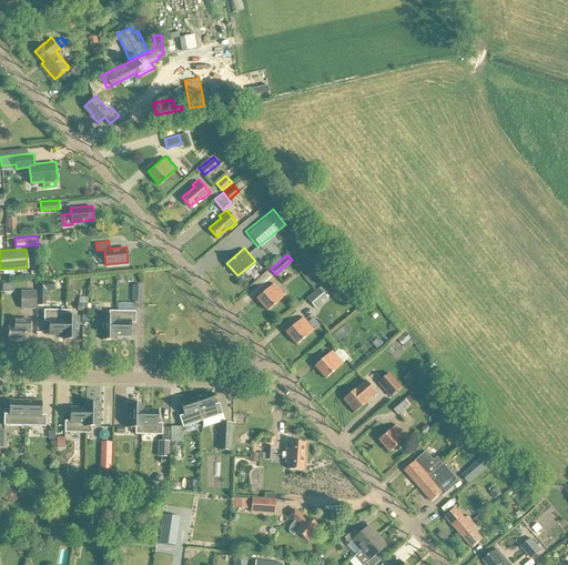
[(27,279),(27,289),(21,289),(21,306),(36,306),(36,290),(34,279),(27,279)]
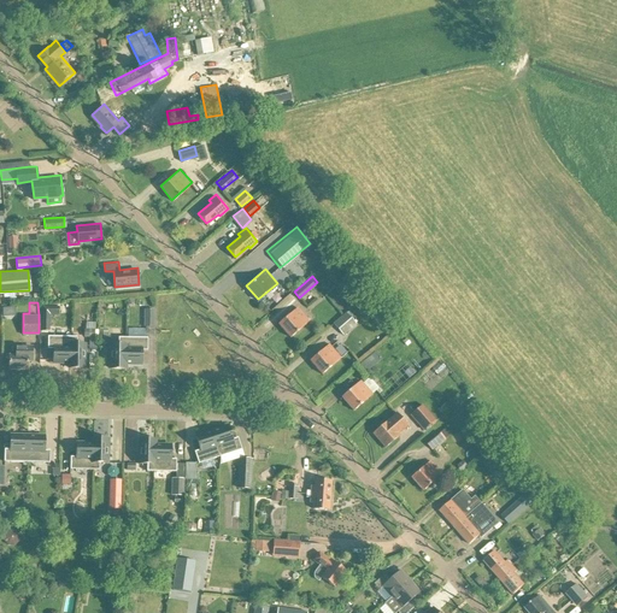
[(59,312),(59,305),(41,304),(41,329),(50,329),(50,312),(59,312)]
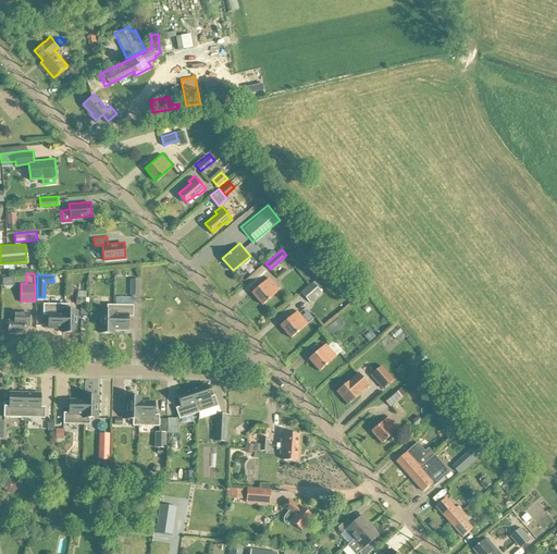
[(261,304),(279,288),(268,277),(251,291),(261,304)]
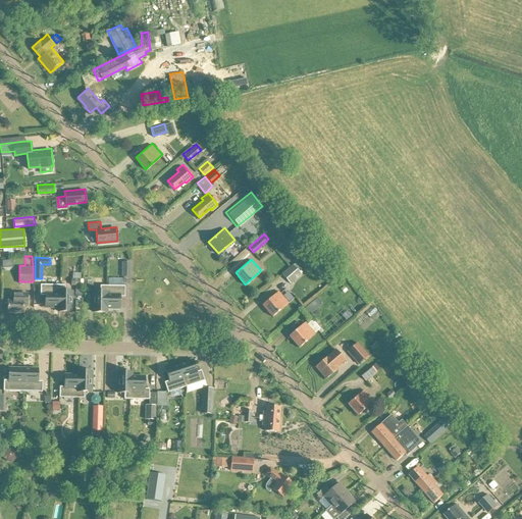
[(121,274),(132,274),(132,260),(122,260),(121,274)]
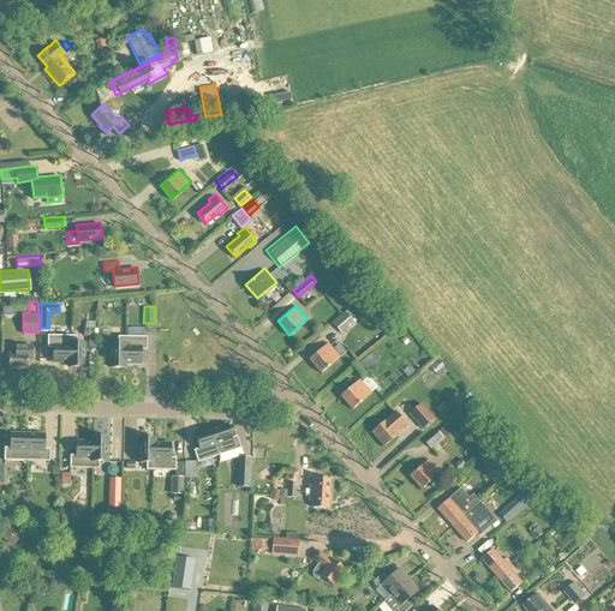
[(345,310),(332,321),(341,331),(354,321),(345,310)]
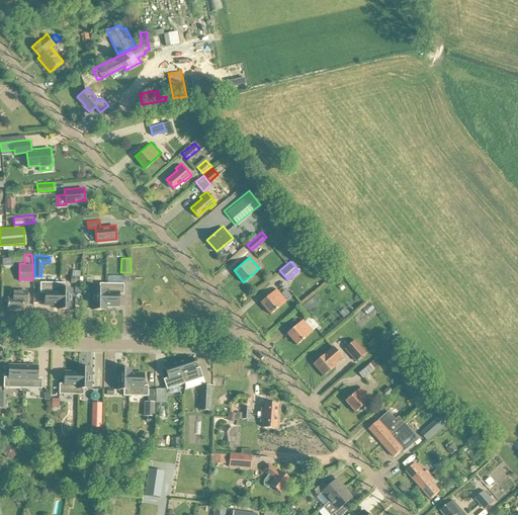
[(59,303),(59,280),(39,280),(39,291),(45,291),(45,303),(59,303)]
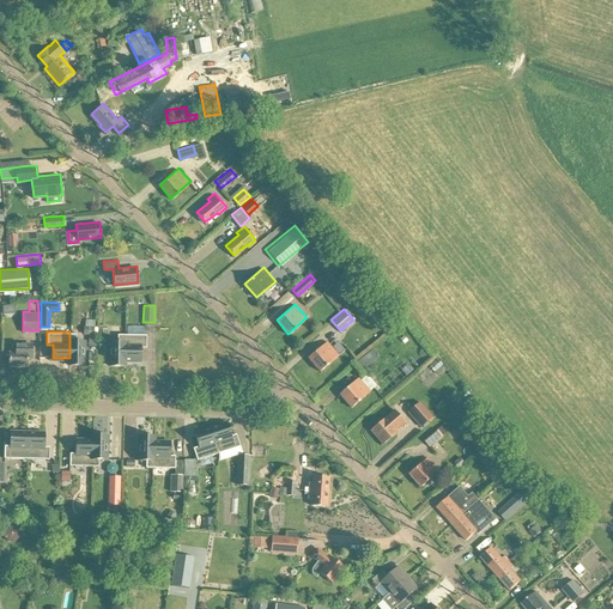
[(70,332),(70,358),(68,364),(83,364),(84,340),(77,340),(77,333),(70,332)]
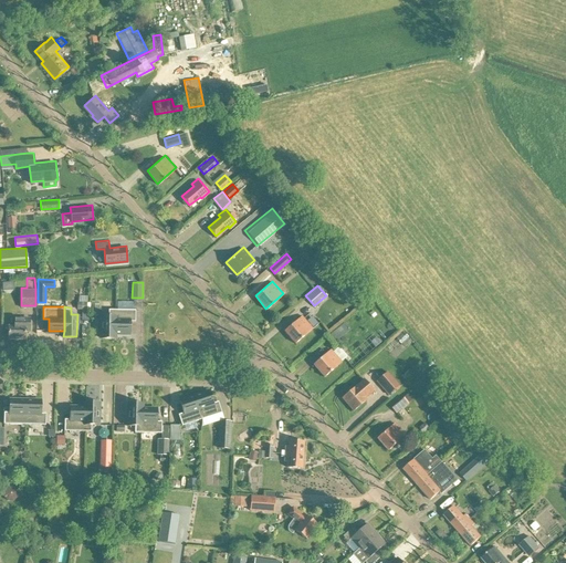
[(114,332),(115,308),(108,308),(108,314),(102,314),(102,336),(114,336),(114,332)]
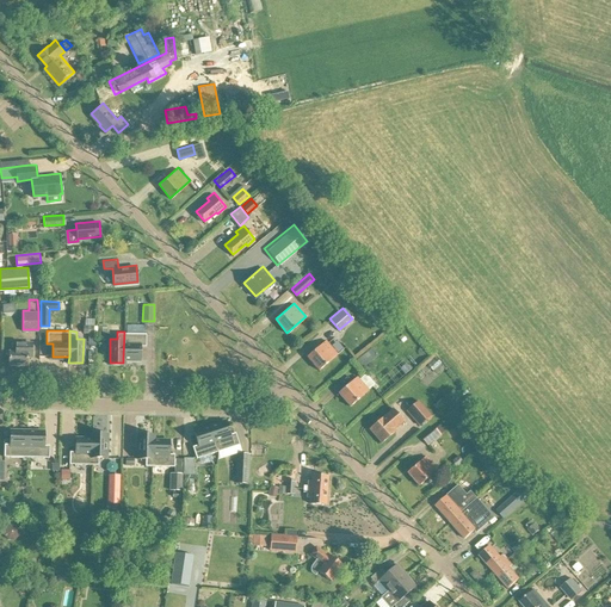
[(124,332),(123,358),(140,358),(140,345),(146,345),(146,332),(124,332)]
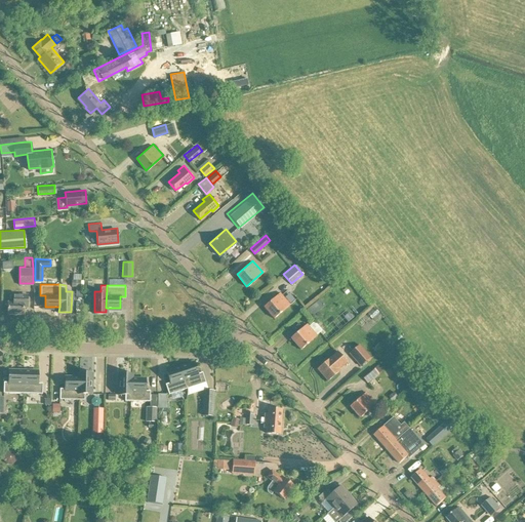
[(274,317),(290,303),(280,291),(264,305),(274,317)]
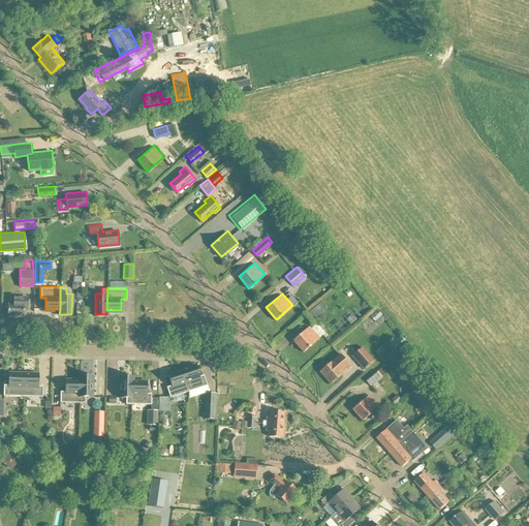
[(28,309),(28,304),(28,296),(13,296),(13,303),(7,303),(7,315),(24,315),(24,309),(28,309)]
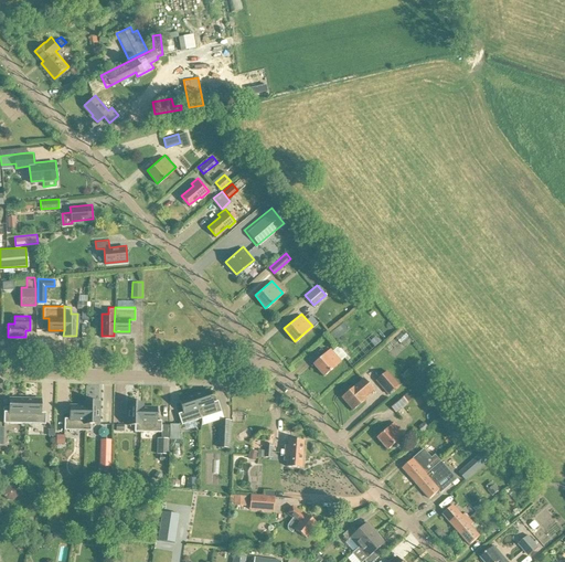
[(323,374),(341,359),(330,347),(312,361),(323,374)]
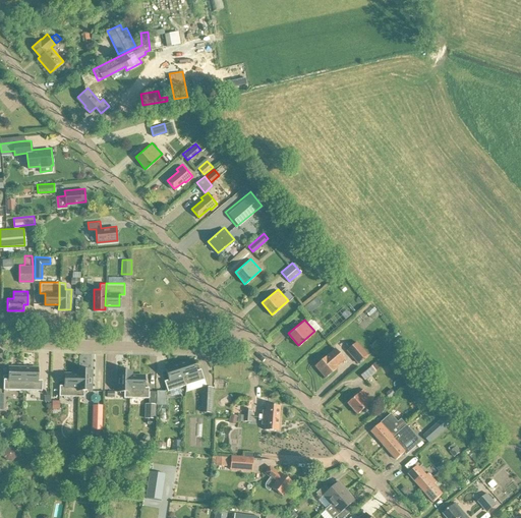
[(357,361),(367,352),(357,340),(347,349),(357,361)]
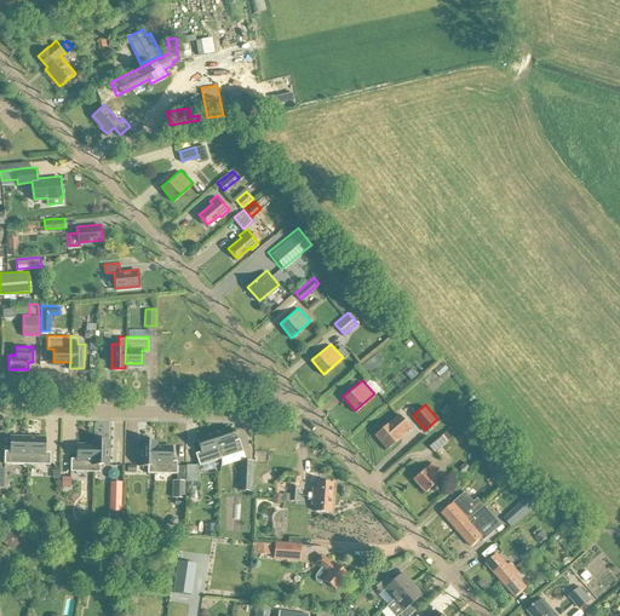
[(409,425),(399,414),(399,413),(374,433),(386,448),(401,435),(400,433),(409,425)]
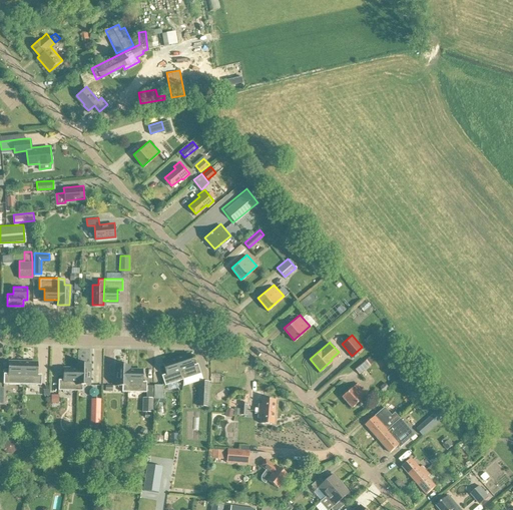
[(189,353),(176,358),(182,378),(184,384),(202,378),(197,362),(193,364),(189,353)]
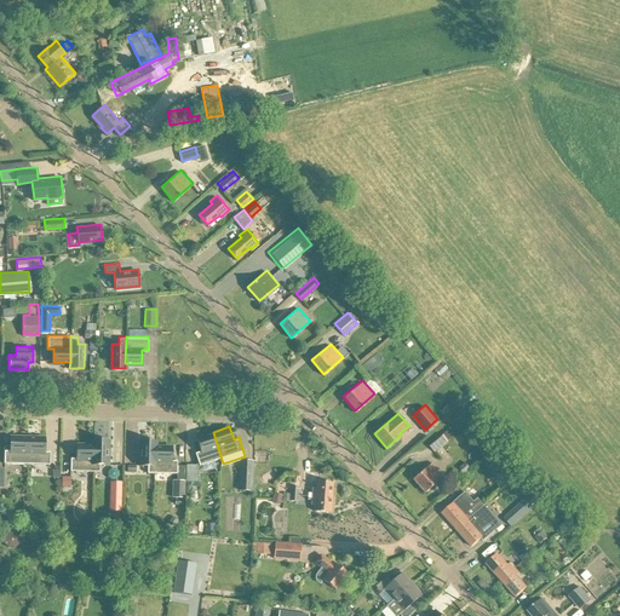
[(451,427),(432,443),(438,449),(455,433),(451,427)]
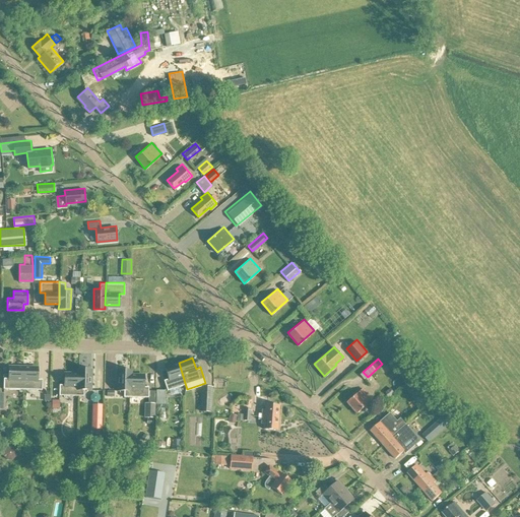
[(167,389),(185,383),(179,363),(165,367),(168,377),(164,379),(167,389)]
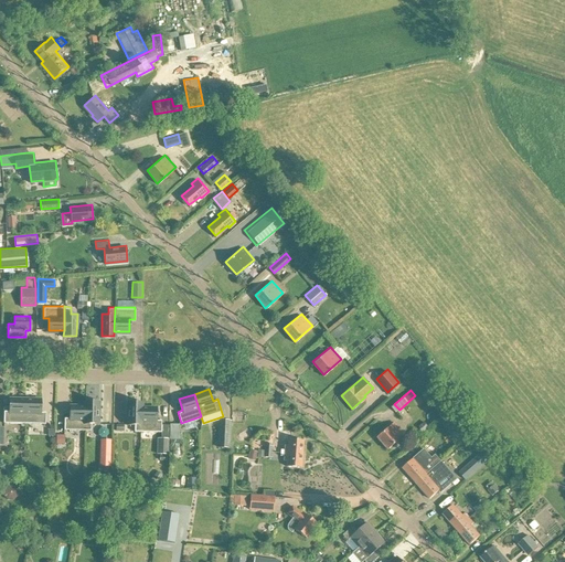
[(24,422),(25,398),(9,398),(9,410),(3,410),(3,421),(24,422)]
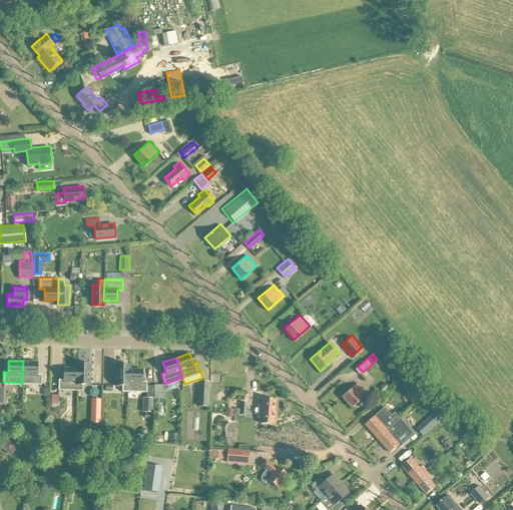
[(23,361),(22,383),(41,383),(41,373),(37,373),(37,362),(23,361)]
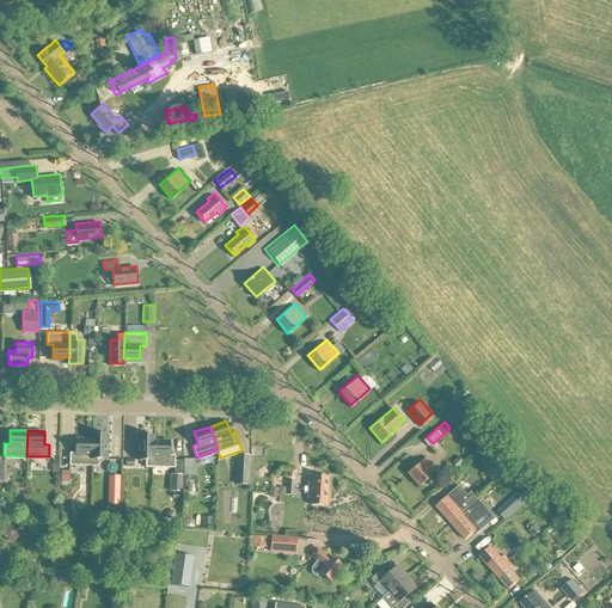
[(92,433),(92,438),(91,464),(98,464),(98,456),(105,456),(106,433),(92,433)]
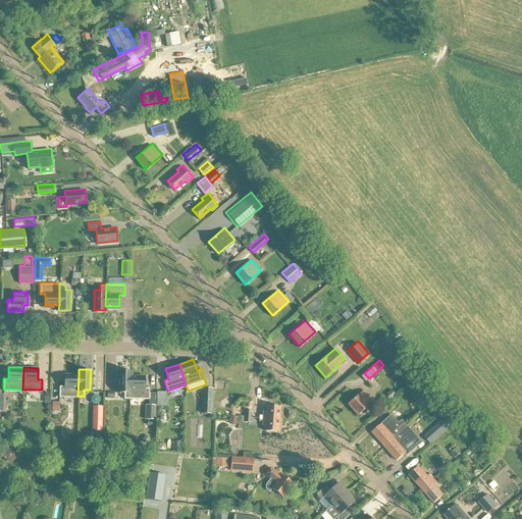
[(129,397),(131,375),(131,370),(118,370),(118,391),(124,391),(123,397),(129,397)]
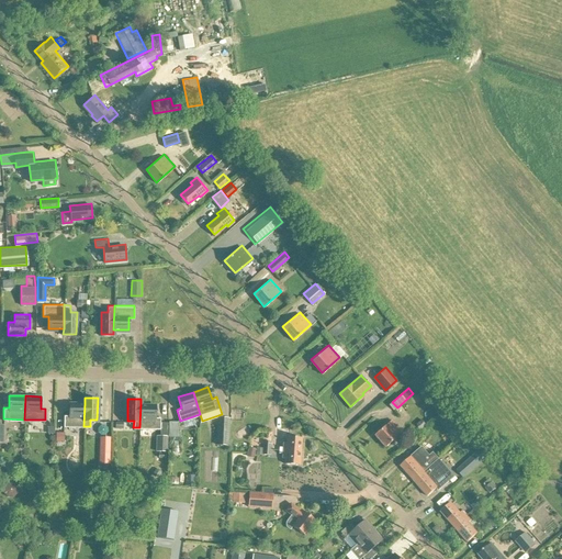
[(83,426),(85,403),(69,402),(69,414),(64,414),(64,426),(83,426)]
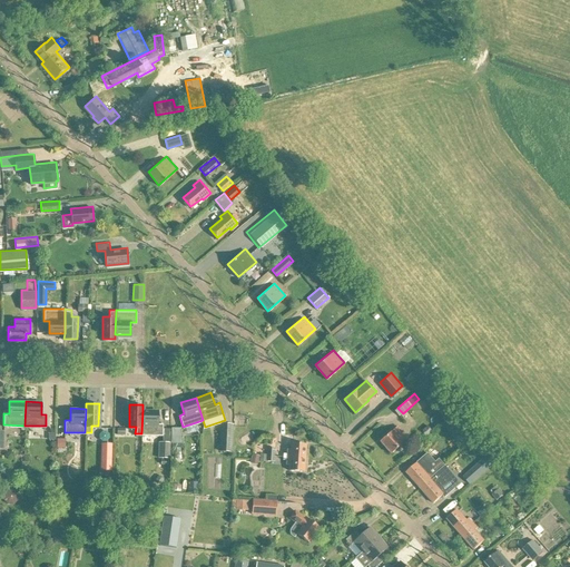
[(143,410),(141,433),(163,434),(163,422),(157,422),(158,410),(143,410)]
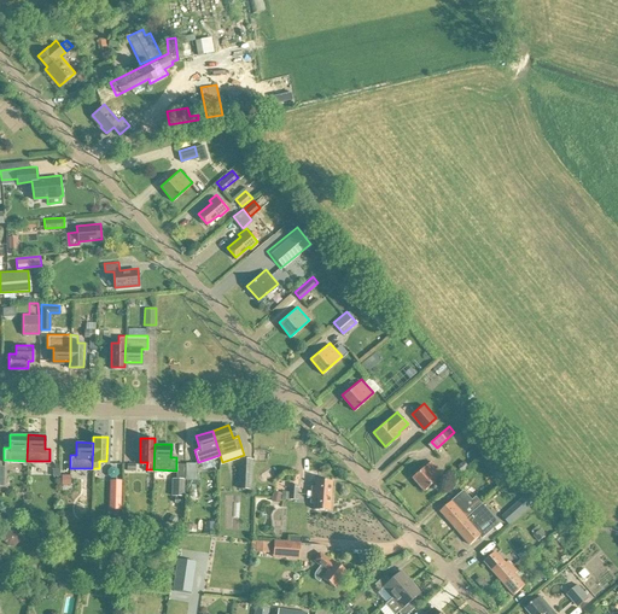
[(251,487),(252,457),(238,456),(237,487),(251,487)]
